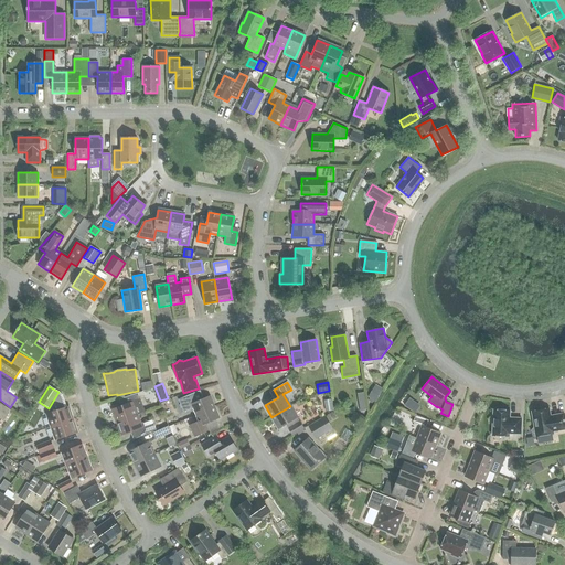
[(372,388),(368,397),(370,398),(368,401),(374,404),(380,394),(372,388)]
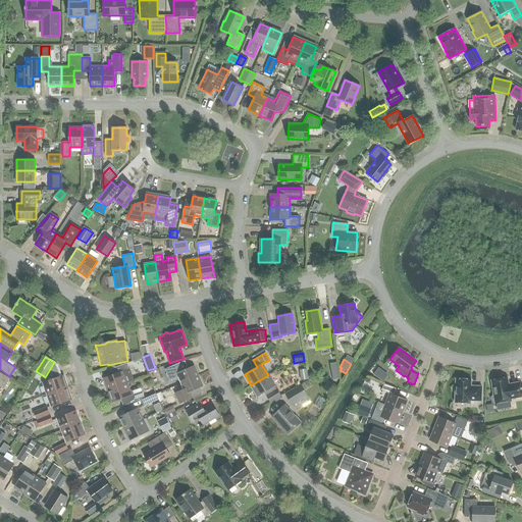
[(177,370),(186,367),(184,361),(175,364),(177,370)]
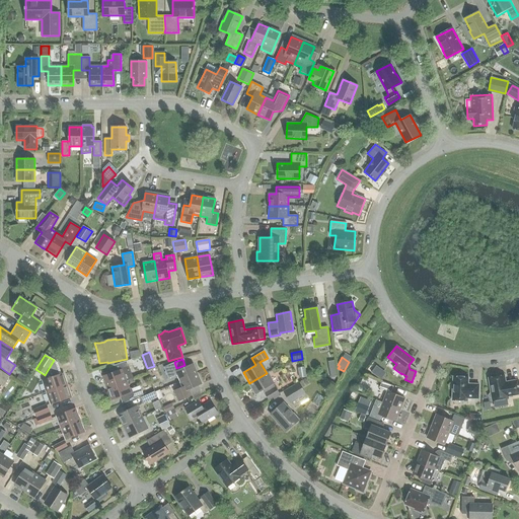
[(126,381),(133,378),(126,361),(113,366),(115,372),(103,376),(107,388),(126,381)]
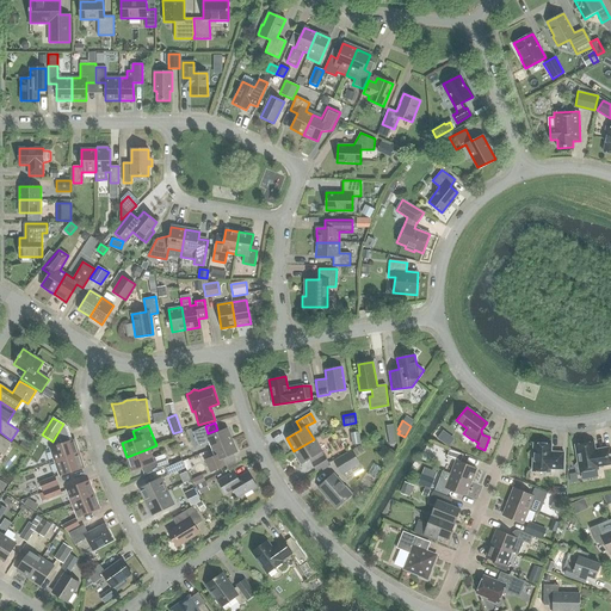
[(207,437),(203,427),(192,432),(198,446),(208,442),(211,449),(232,440),(227,429),(207,437)]
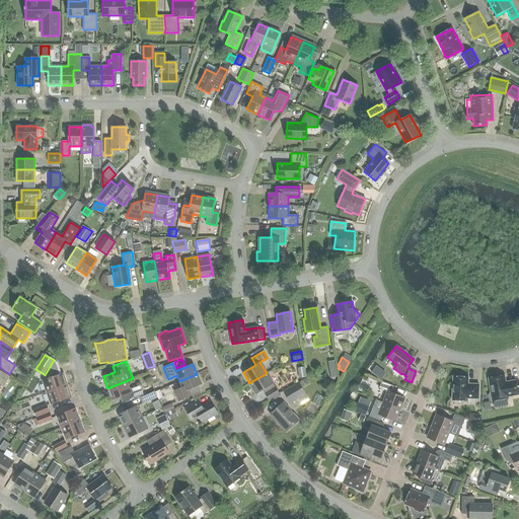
[(297,368),(299,378),(306,377),(304,366),(297,368)]
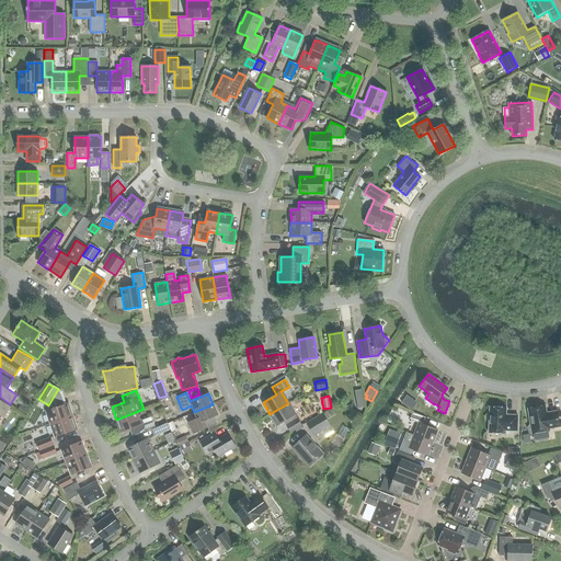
[(0,415),(3,419),(11,408),(0,400),(0,415)]
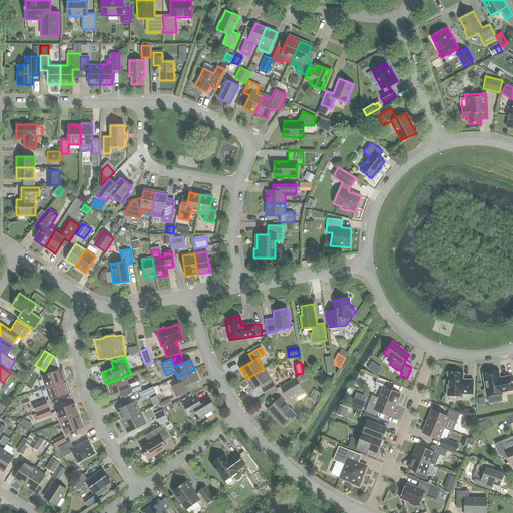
[(62,369),(42,376),(46,388),(66,381),(62,369)]
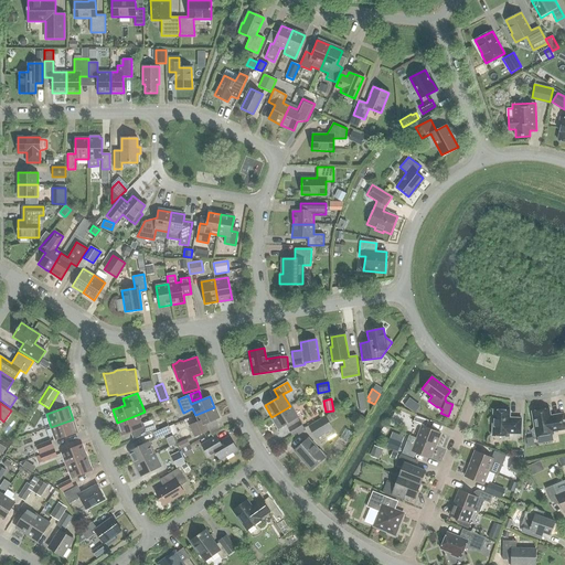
[(297,417),(290,406),(272,417),(278,428),(287,424),(289,428),(288,429),(291,435),(304,428),(297,417)]
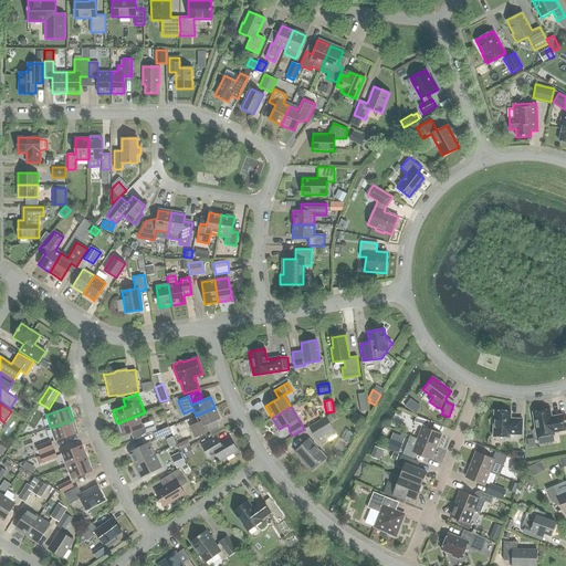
[(220,419),(215,408),(196,416),(199,422),(189,427),(195,438),(209,431),(206,426),(220,419)]
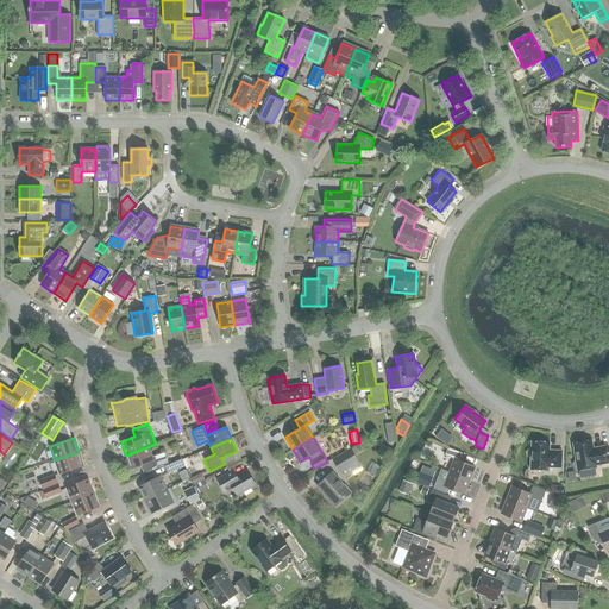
[(591,440),(572,444),(576,459),(572,465),(577,469),(577,471),(596,468),(595,465),(608,463),(608,452),(608,446),(592,449),(591,440)]
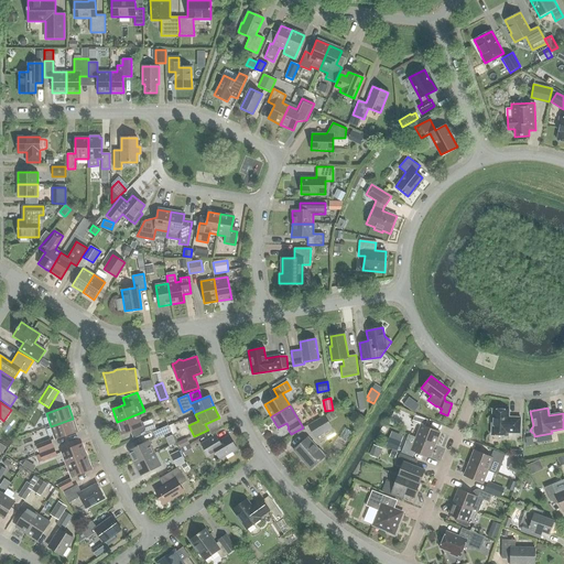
[(520,418),(508,418),(509,410),(492,410),(491,435),(507,435),(508,433),(520,433),(520,418)]
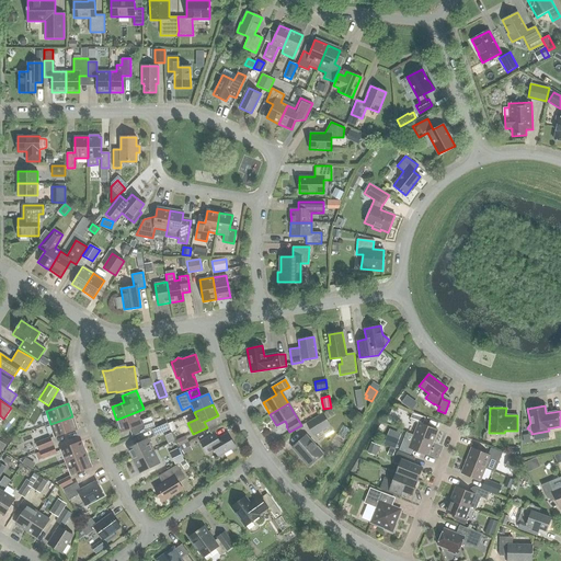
[(357,413),(352,410),(347,415),(354,420),(357,413)]
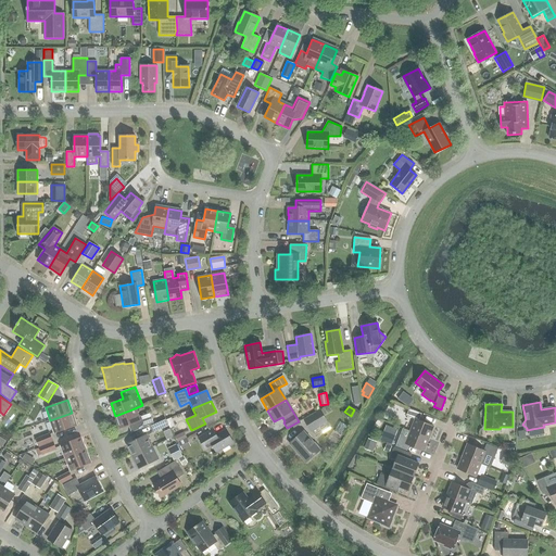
[(133,424),(136,431),(153,424),(150,413),(138,417),(135,408),(115,416),(119,428),(133,424)]
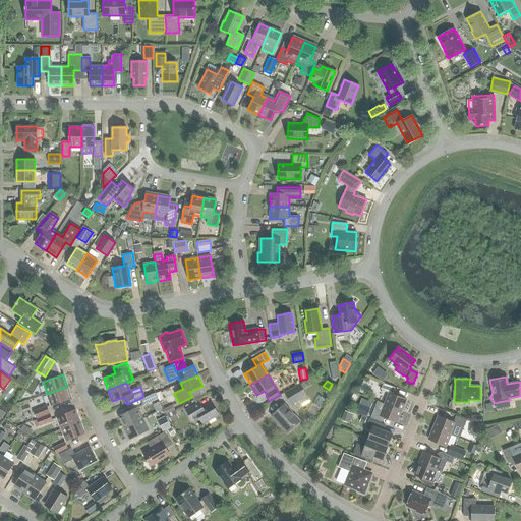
[(383,383),(381,390),(389,393),(384,404),(401,411),(406,399),(392,394),(395,388),(383,383)]
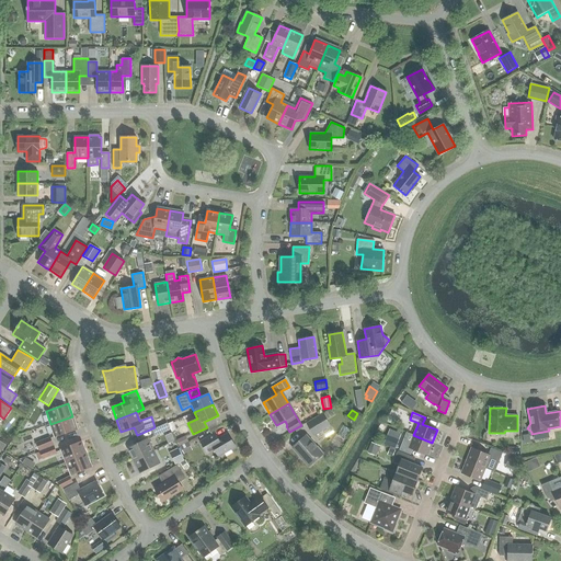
[(329,425),(322,414),(307,423),(315,435),(329,425)]
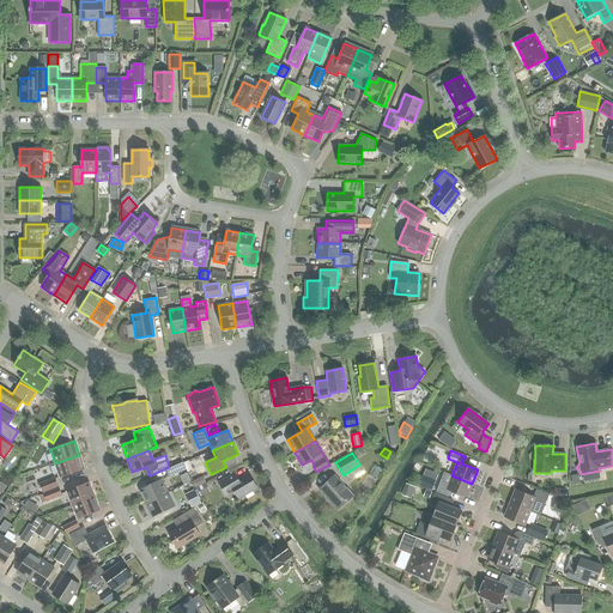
[(79,455),(55,463),(58,472),(60,478),(84,469),(79,455)]
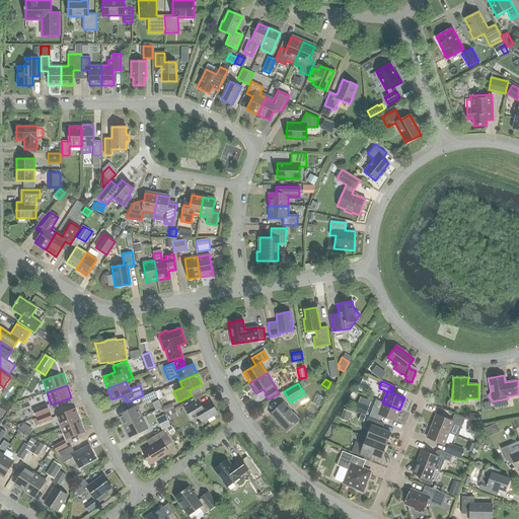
[(140,397),(143,404),(157,397),(154,391),(140,397)]
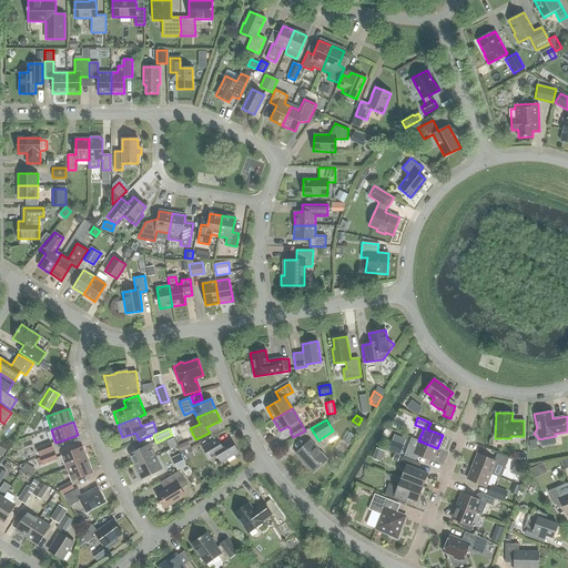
[(411,437),(404,455),(415,459),(417,455),(433,460),(437,448),(418,440),(411,437)]
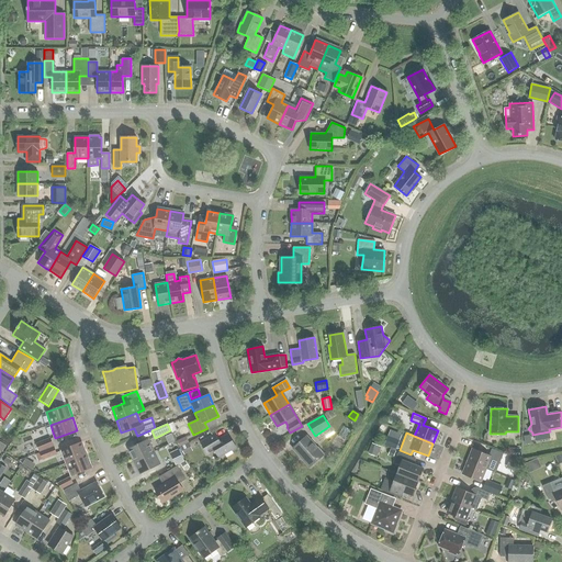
[(214,434),(200,442),(208,454),(214,450),(218,457),(224,453),(226,457),(233,453),(231,451),(236,448),(227,435),(218,440),(214,434)]
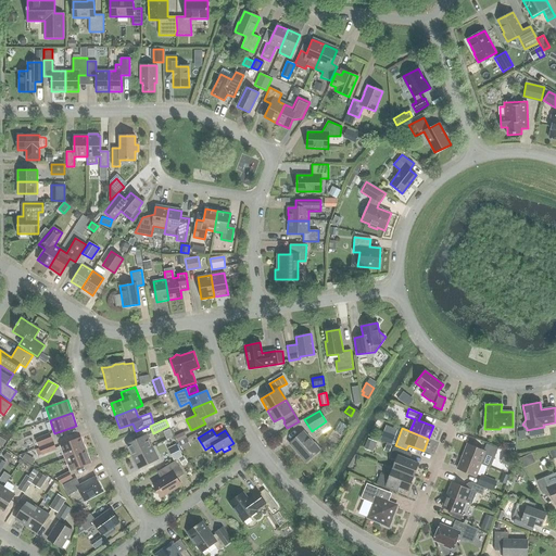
[(185,431),(176,434),(179,441),(187,437),(185,431)]
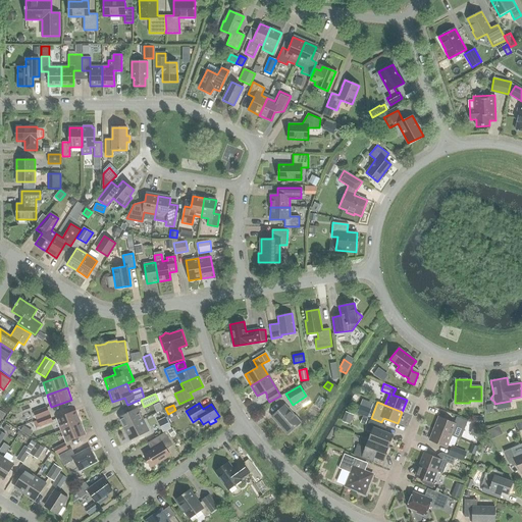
[(36,419),(49,413),(47,406),(33,412),(36,419)]
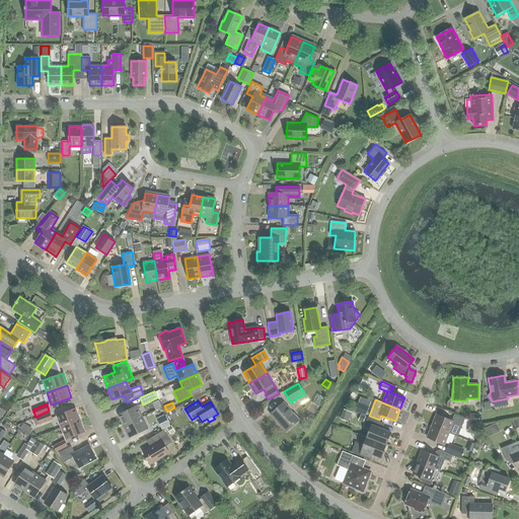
[(283,404),(272,414),(286,431),(299,420),(294,413),(291,415),(283,404)]
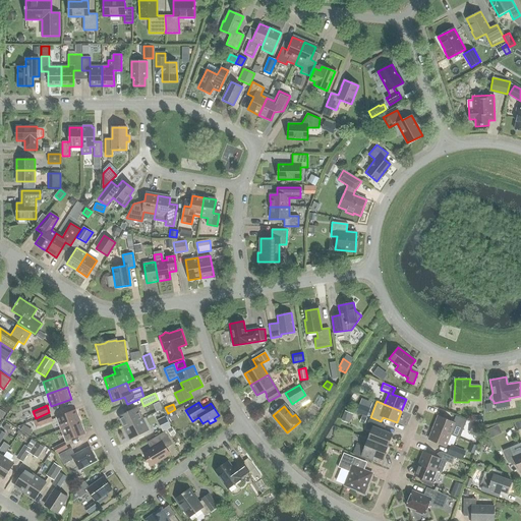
[(358,406),(356,412),(366,416),(368,410),(366,409),(358,406)]
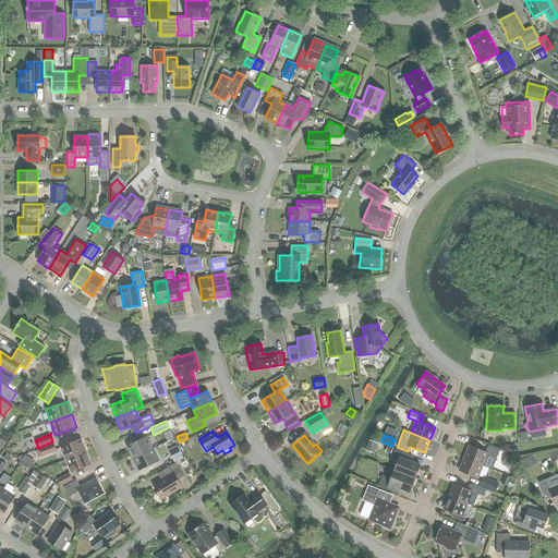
[(128,446),(133,458),(153,449),(146,436),(128,446)]
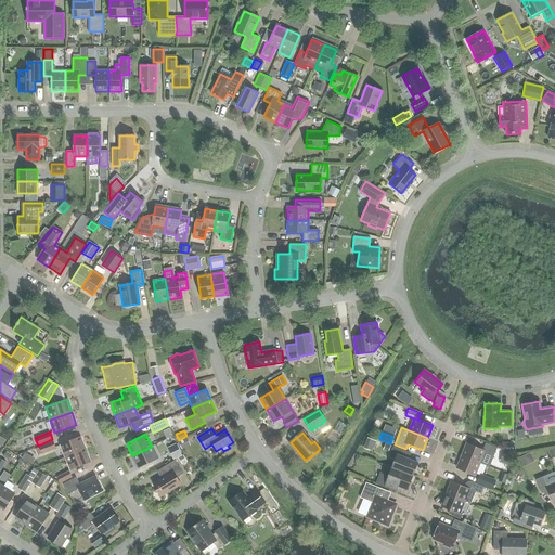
[(65,457),(85,449),(80,437),(61,444),(65,457)]
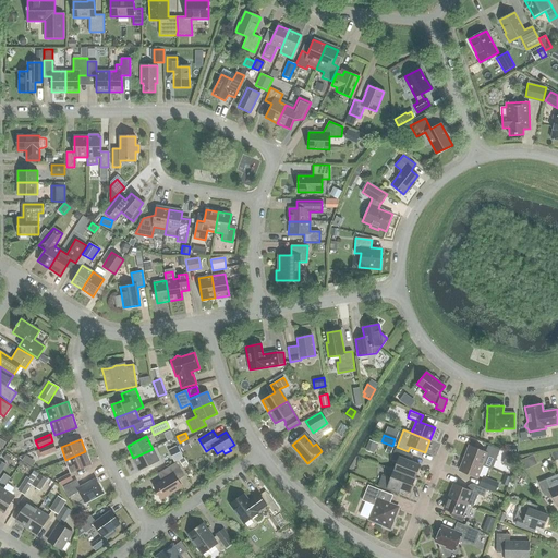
[(187,439),(179,444),(183,451),(191,448),(187,439)]
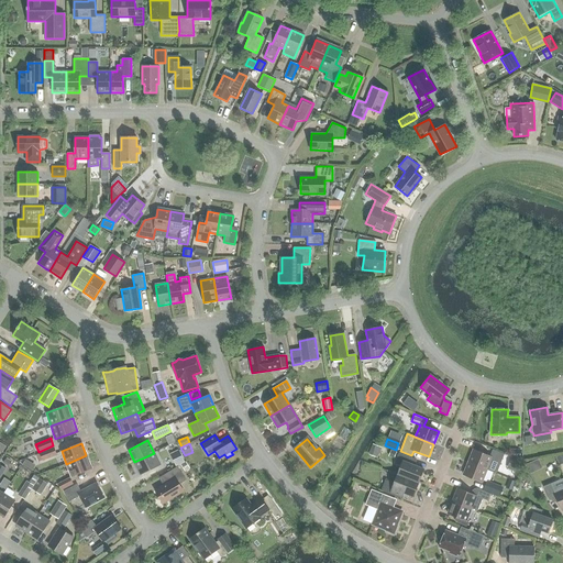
[(42,460),(42,461),(56,455),(54,446),(39,453),(40,453),(42,460)]
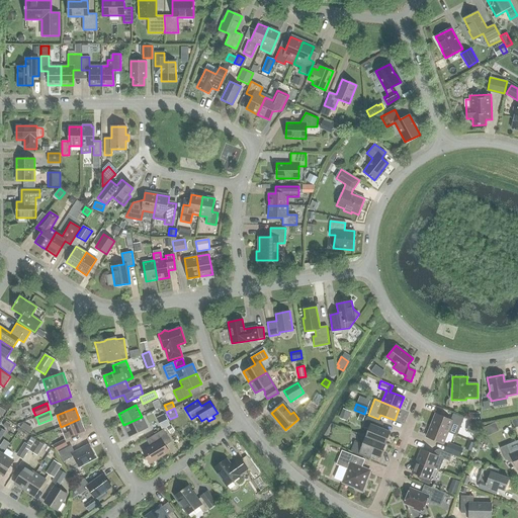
[(435,414),(430,425),(447,432),(456,435),(463,418),(452,413),(450,420),(435,414)]
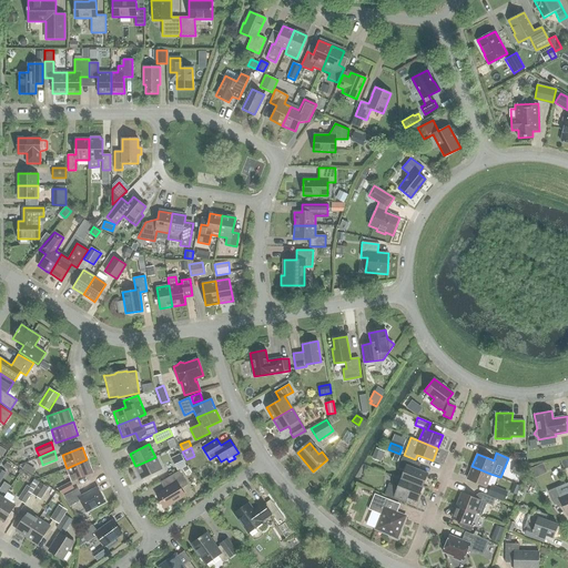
[(155,457),(135,466),(141,478),(161,469),(155,457)]
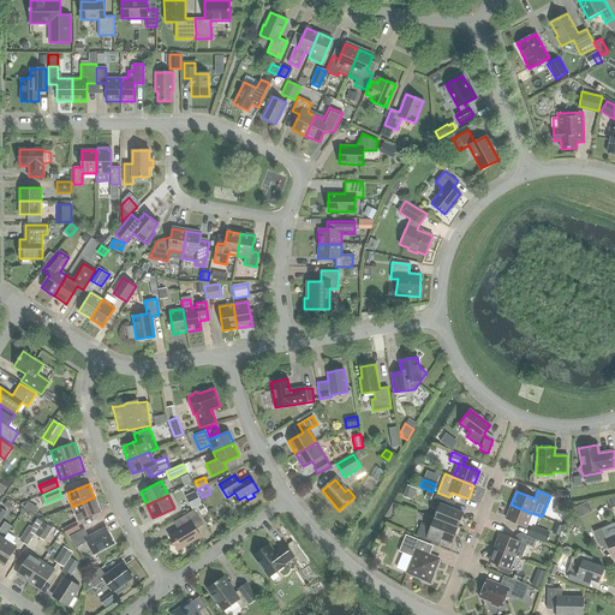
[(452,501),(436,495),(431,507),(437,509),(434,518),(457,527),(463,513),(449,507),(452,501)]
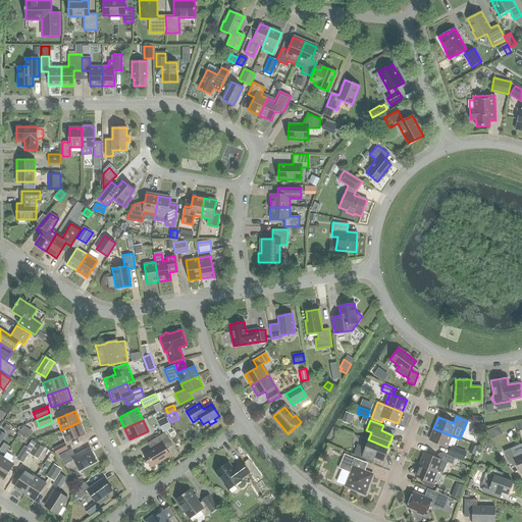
[(85,434),(80,422),(61,430),(66,441),(85,434)]
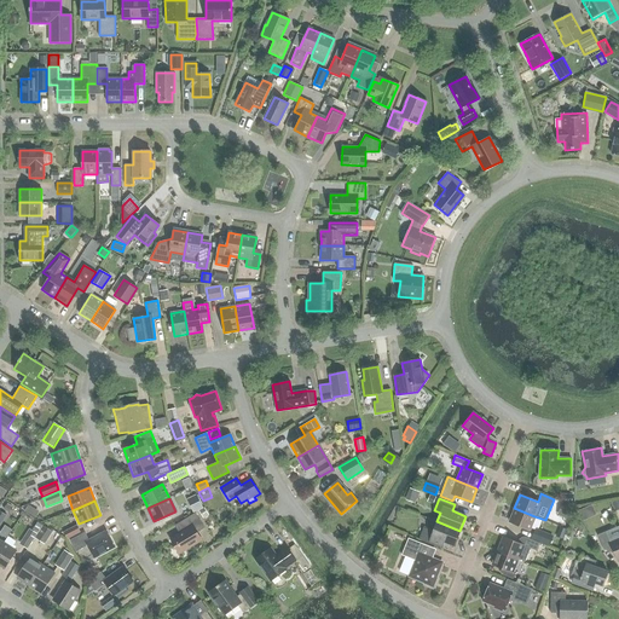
[(200,502),(190,507),(194,513),(195,513),(203,508),(200,502)]
